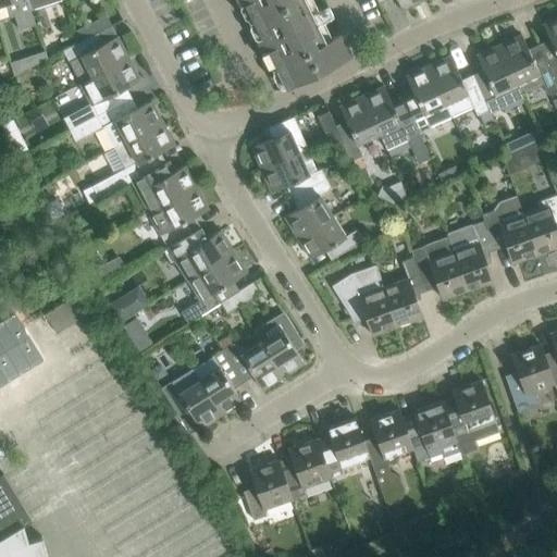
[(0,0),(0,4),(14,0),(19,13),(31,10),(26,0),(0,0)]
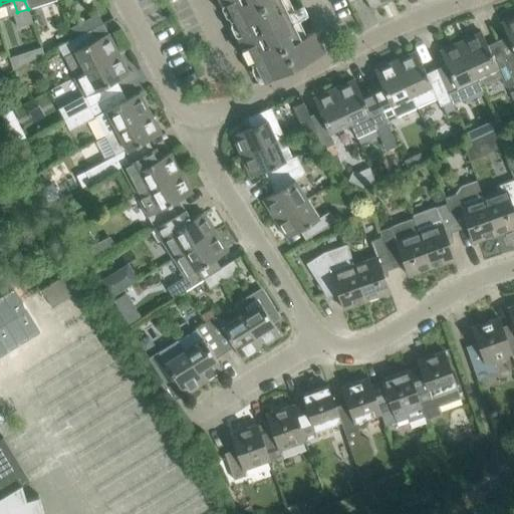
[(24,0),(28,9),(39,5),(38,5),(53,0),(24,0)]
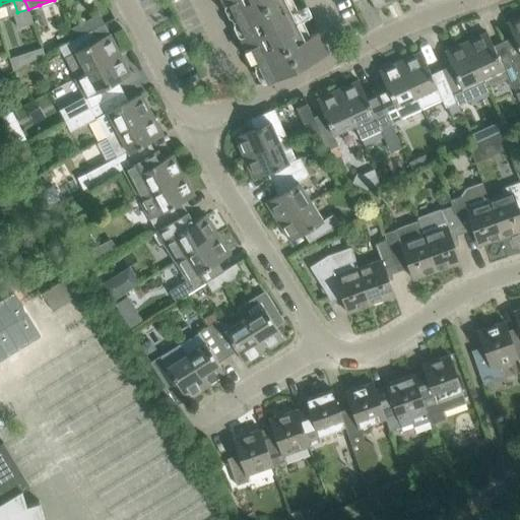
[(226,0),(266,81),(327,51),(318,31),(304,38),(285,0),(226,0)]
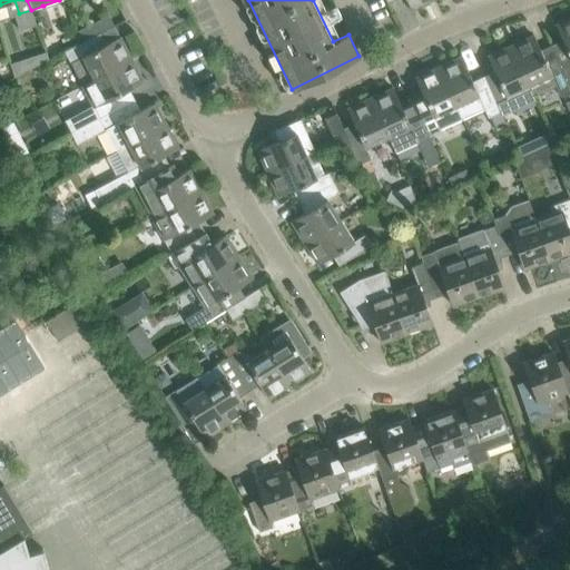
[(385,0),(387,3),(393,0),(405,0),(411,11),(423,6),(424,0),(432,0),(433,0),(385,0)]
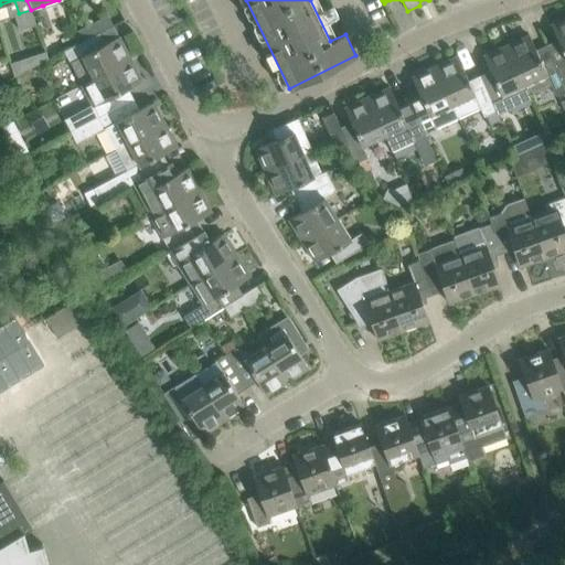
[(107,14),(73,32),(78,42),(93,35),(113,25),(107,14)]
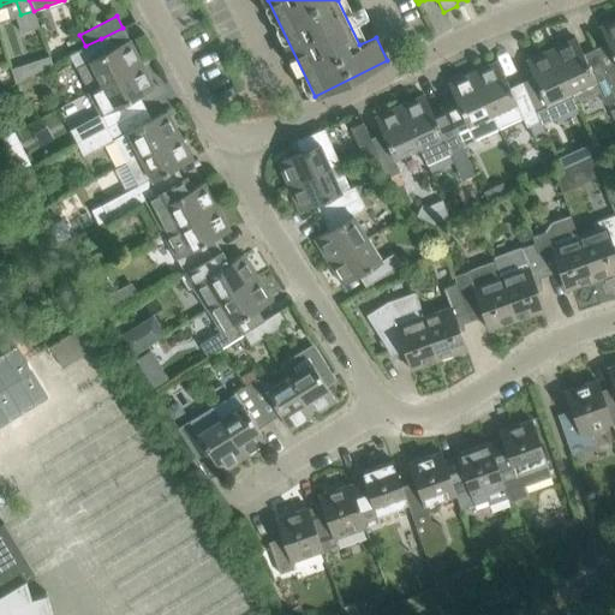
[(608,77),(608,78),(614,93),(614,19),(599,27),(610,51),(598,57),(608,77)]
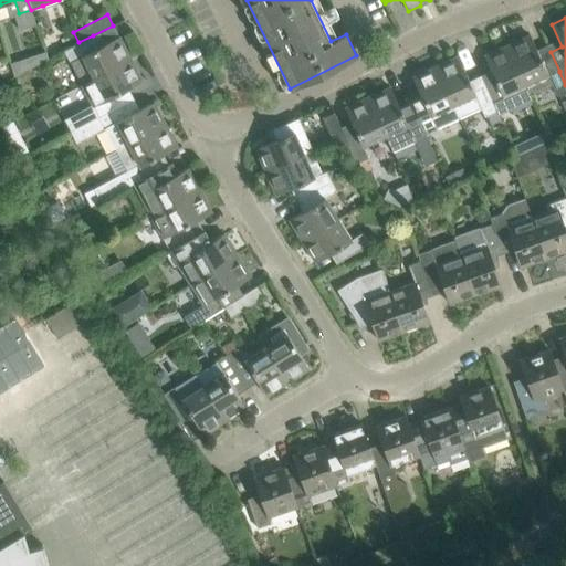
[(530,34),(506,45),(530,95),(552,85),(555,94),(559,95),(565,92),(565,85),(559,72),(548,76),(530,34)]
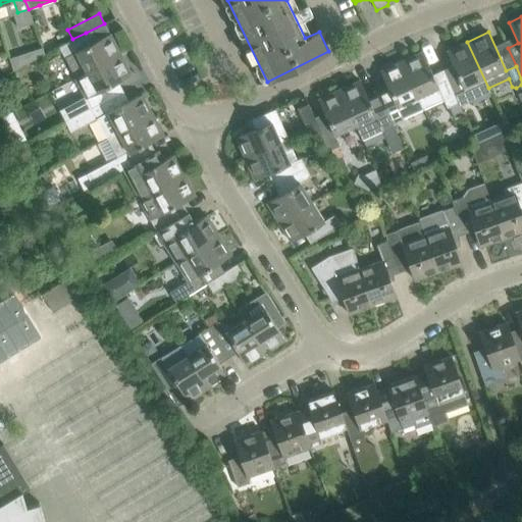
[(86,33),(72,39),(58,46),(74,76),(86,70),(120,53),(109,34),(92,43),(86,33)]
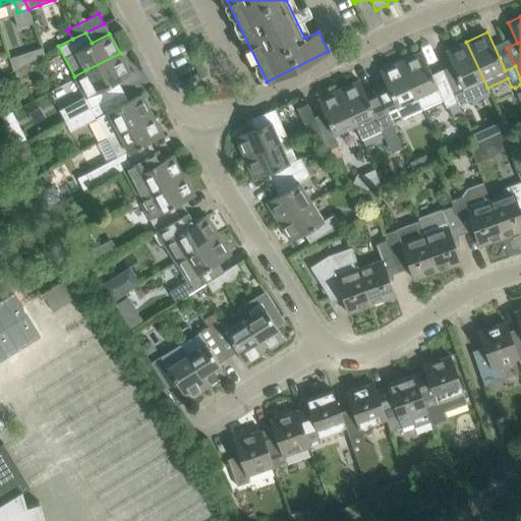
[(454,69),(444,74),(458,105),(489,91),(487,88),(466,42),(446,51),(454,69)]
